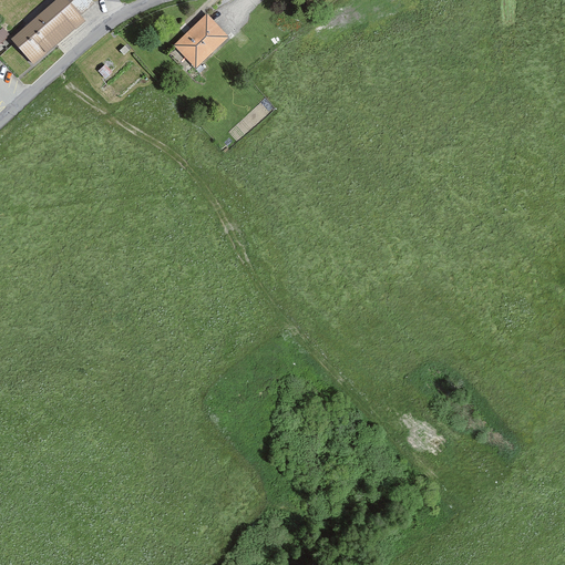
[(32,65),(85,20),(81,14),(68,0),(55,0),(10,39),(32,65)]
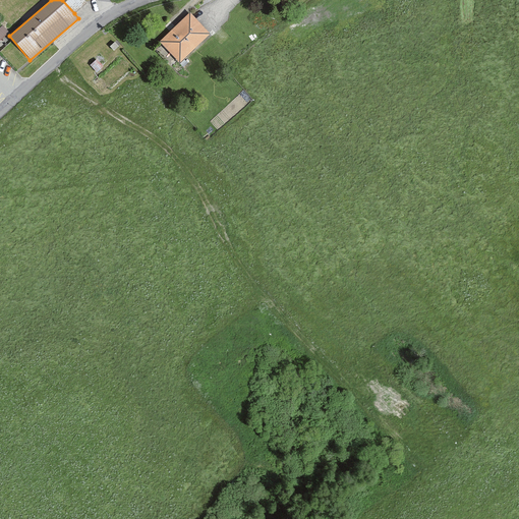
[(62,0),(74,13),(85,3),(83,0),(62,0)]
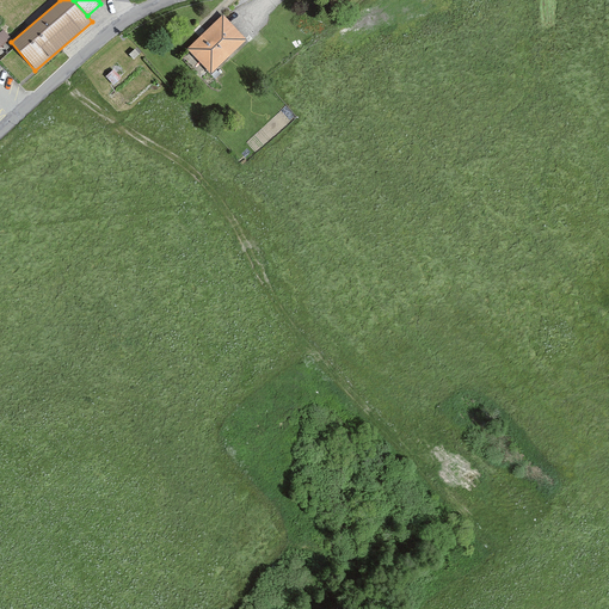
[(210,73),(247,40),(223,13),(186,47),(210,73)]
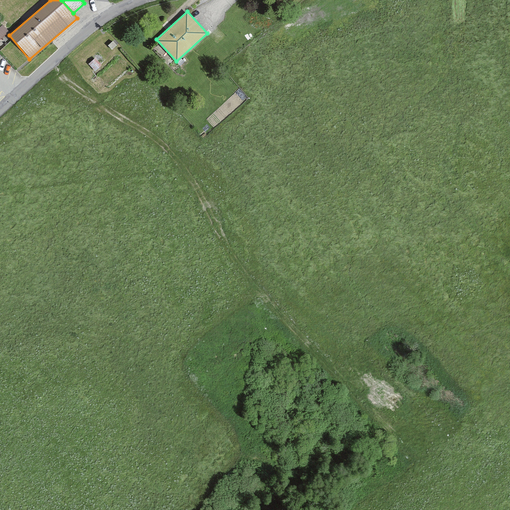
[(116,44),(112,40),(106,45),(110,50),(116,44)]
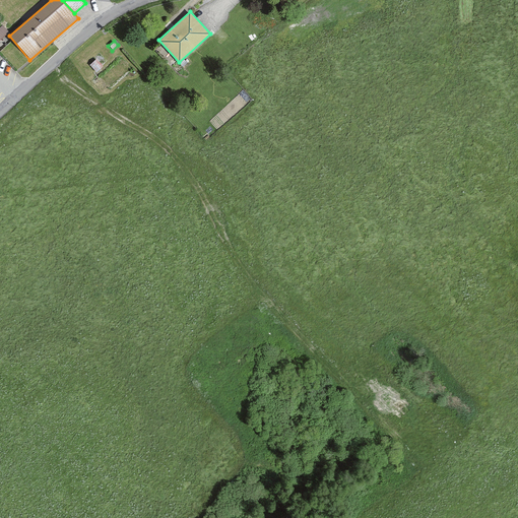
[(88,64),(95,72),(104,65),(95,58),(88,64)]
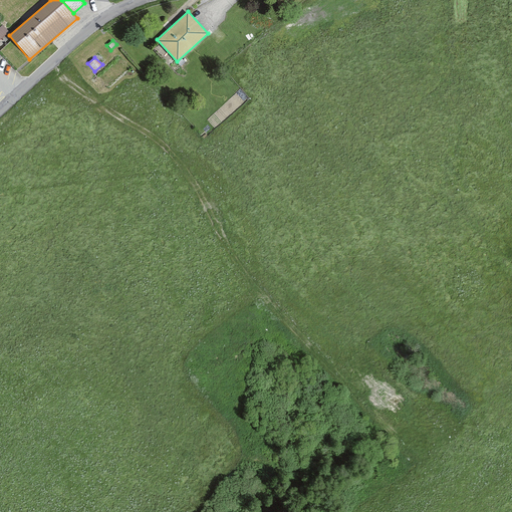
[(102,103),(111,94),(105,89),(96,98),(102,103)]
